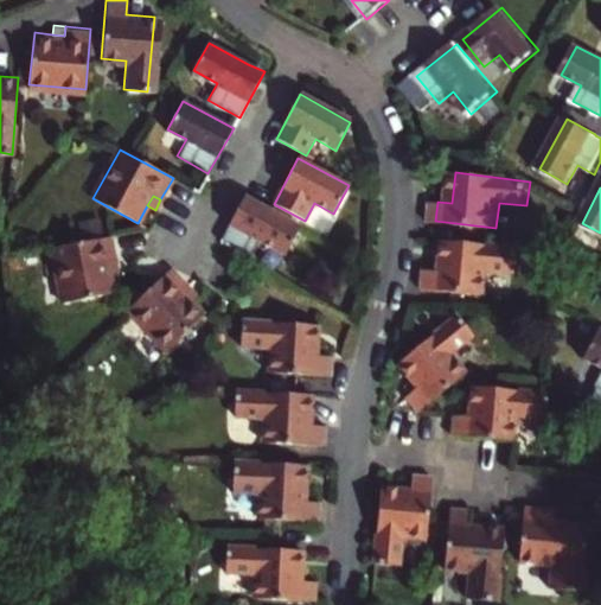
[(283,254),(299,225),(270,210),(244,196),(219,241),(250,258),(259,241),(283,254)]
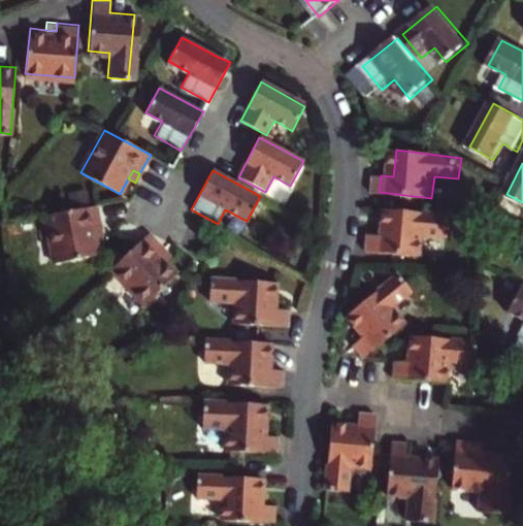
[(45,214),(54,262),(98,255),(96,238),(94,228),(101,227),(98,205),(45,214)]
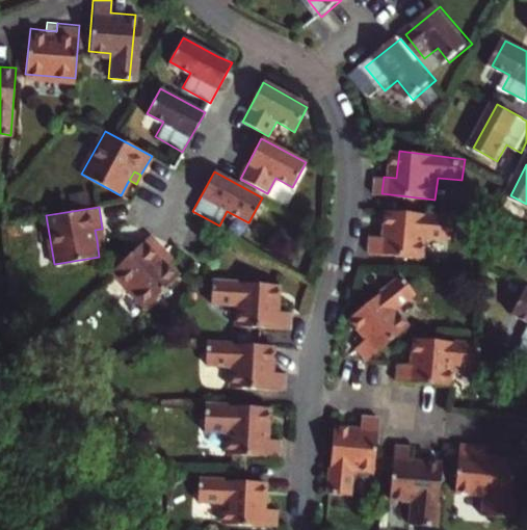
[(457,217),(392,210),(389,236),(376,235),(374,253),(427,258),(430,237),(454,240),(457,217)]
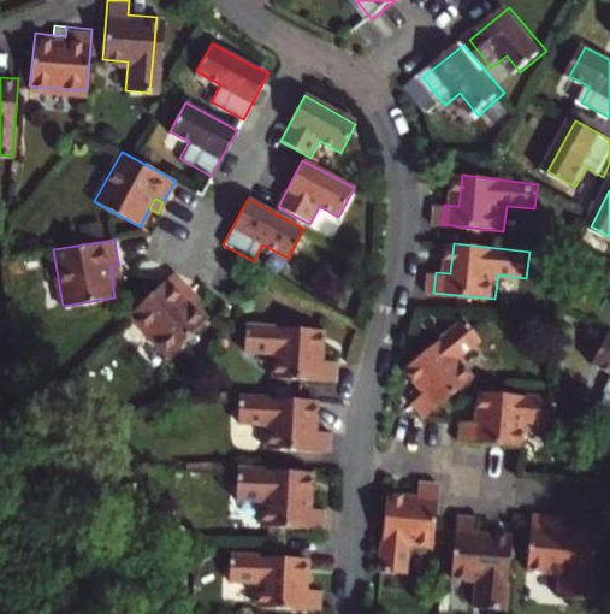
[(110,266),(112,278),(120,277),(118,265),(110,266)]
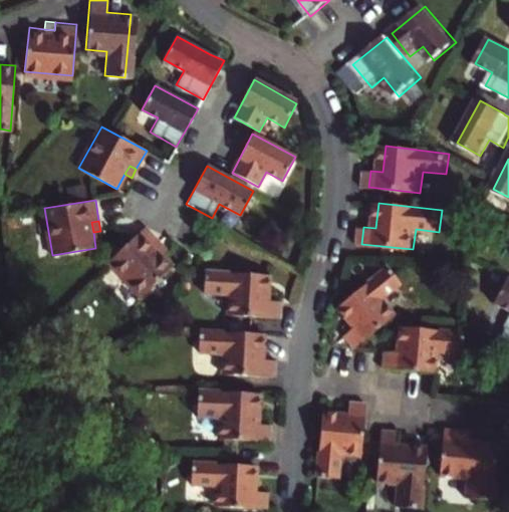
[(146,226),(108,262),(142,296),(173,266),(162,253),(155,247),(161,242),(146,226)]
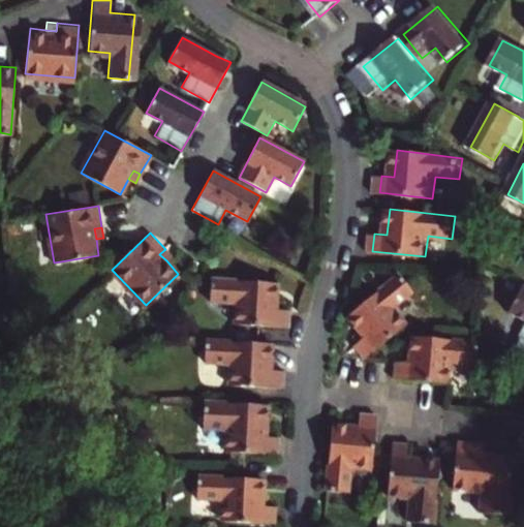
[(159,254),(166,260),(172,255),(165,249),(159,254)]
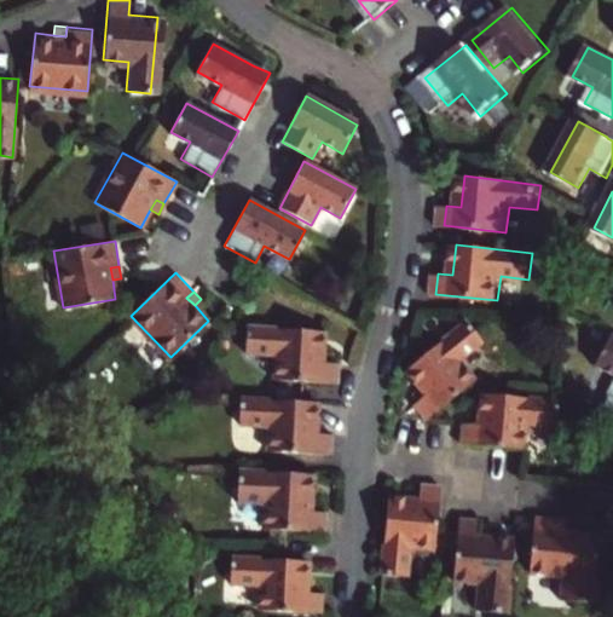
[(432,417),(480,379),(466,358),(487,341),(473,322),(412,368),(431,392),(418,402),(432,417)]
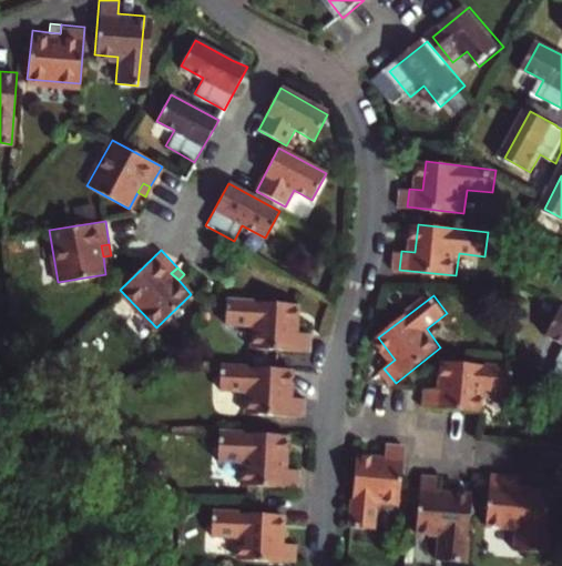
[(295,333),(296,305),(226,302),(225,324),(252,326),(251,350),(307,352),(308,334),(295,333)]
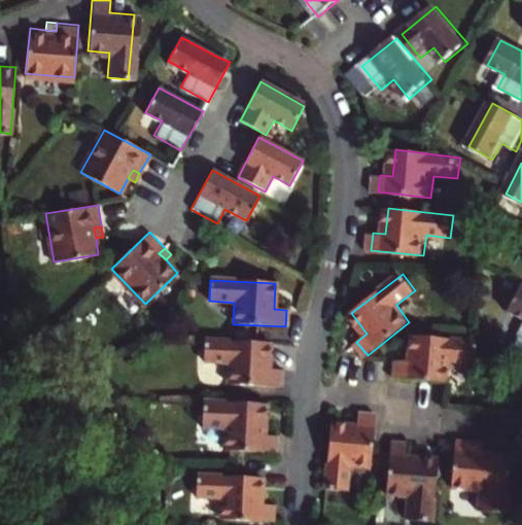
[(521,295),(512,311),(521,316),(521,335),(521,295)]
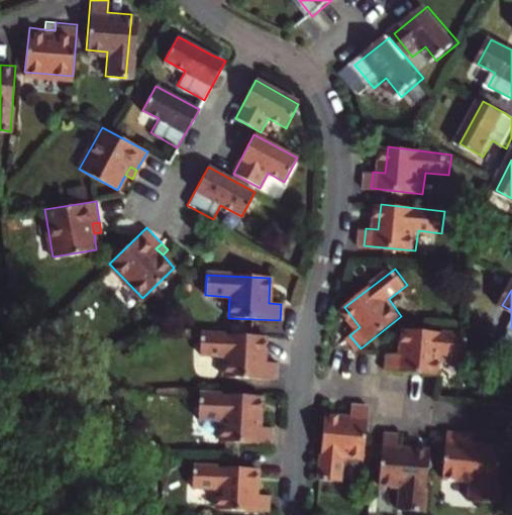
[(405,353),(393,352),(391,369),(442,374),(444,352),(469,354),(471,334),(408,328),(405,353)]
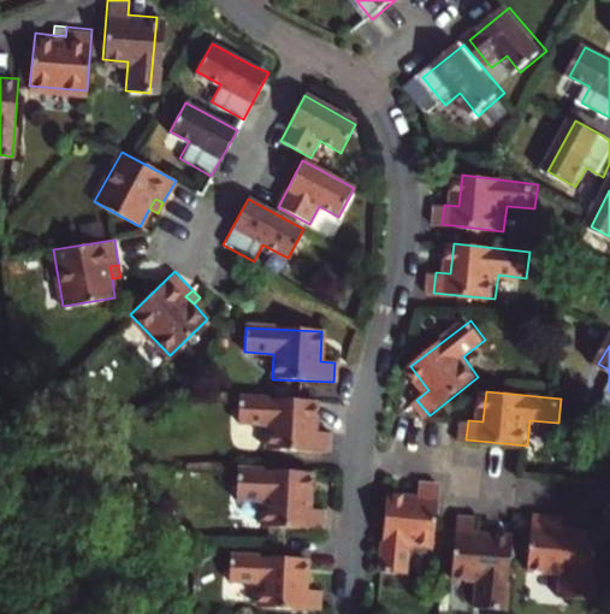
[(265,421),(264,447),(326,450),(327,429),(312,429),(314,399),(237,395),(236,420),(265,421)]
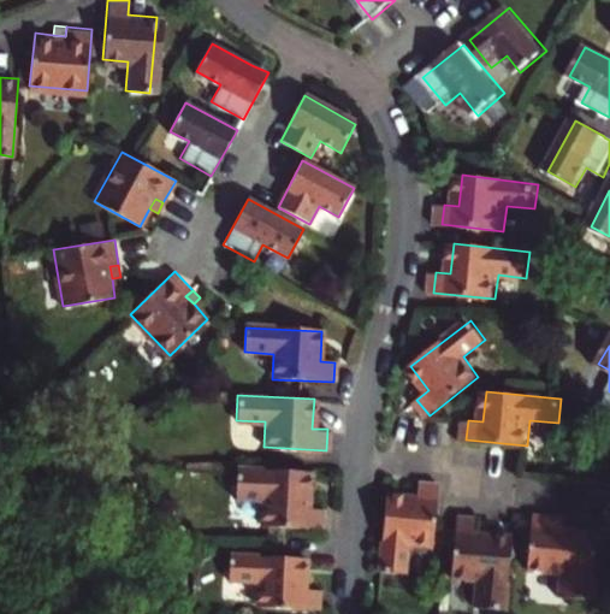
[(308,471),(236,467),(235,499),(261,500),(260,526),(323,529),(324,508),(307,508),(308,471)]
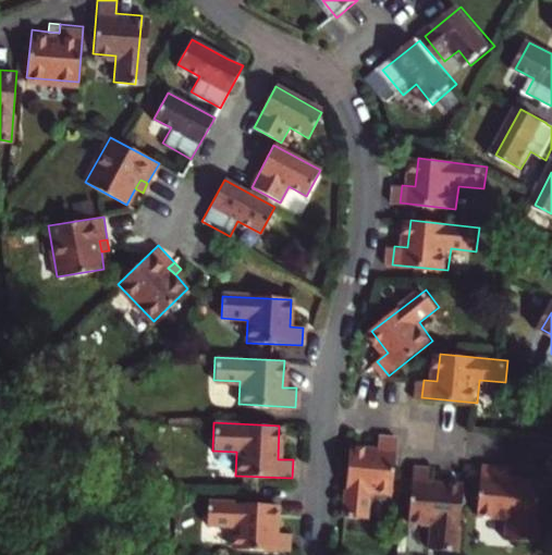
[(397,493),(400,463),(403,436),(383,434),(382,448),(355,446),(351,515),(372,517),(375,491),(397,493)]
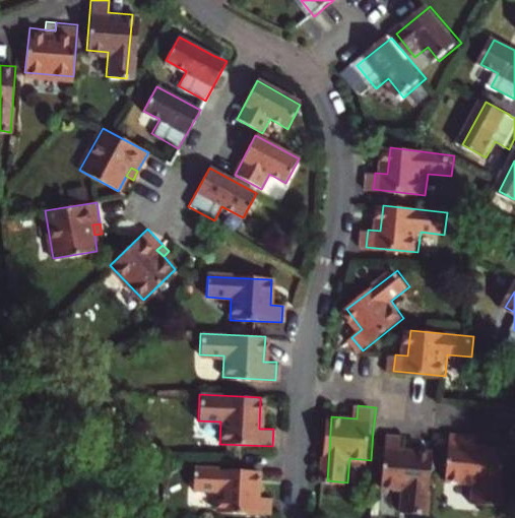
[(498,504),(504,447),(474,444),(475,435),(450,432),(445,479),(474,482),(472,501),(498,504)]
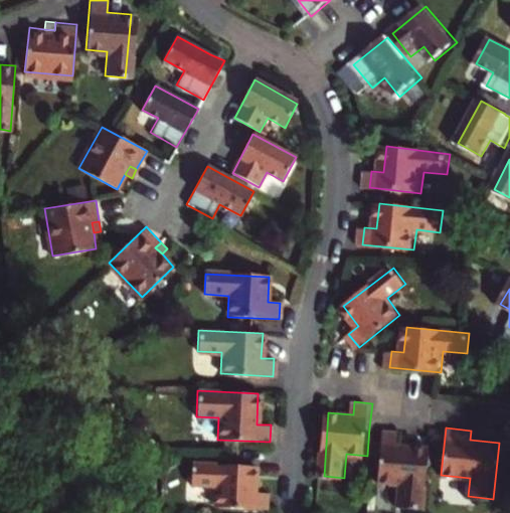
[(405,432),(387,430),(382,482),(404,485),(402,508),(422,510),(429,447),(403,444),(405,432)]
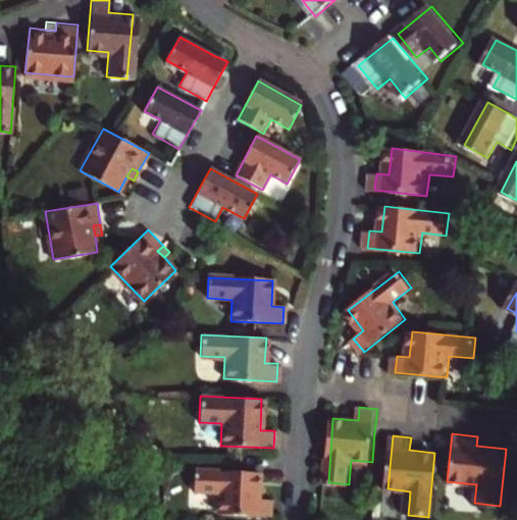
[(217,512),(270,514),(271,497),(258,497),(259,471),(196,468),(195,489),(218,490),(217,512)]
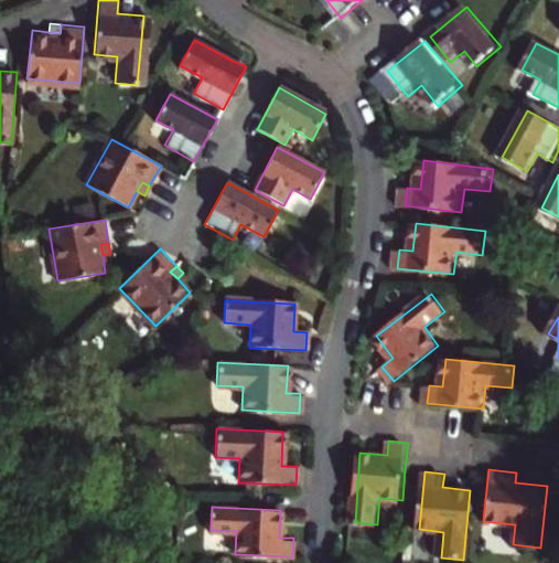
All buildings are outlined.
